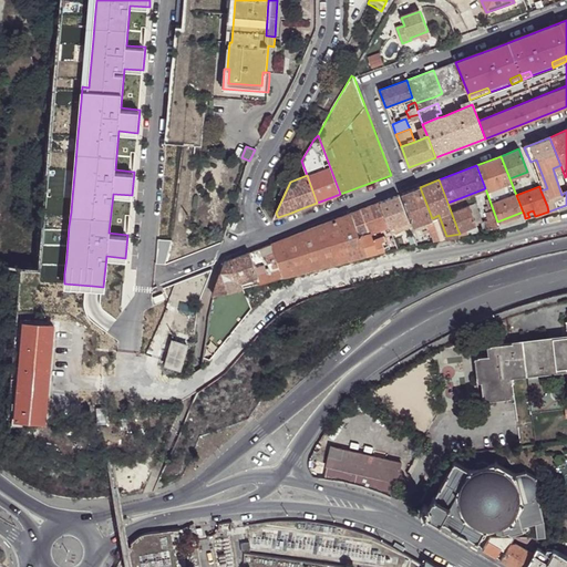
[(432,218),(420,187),(401,194),(413,225),(429,219),(430,224),(428,225),(430,230),(431,229),(434,238),(440,237),(432,218)]
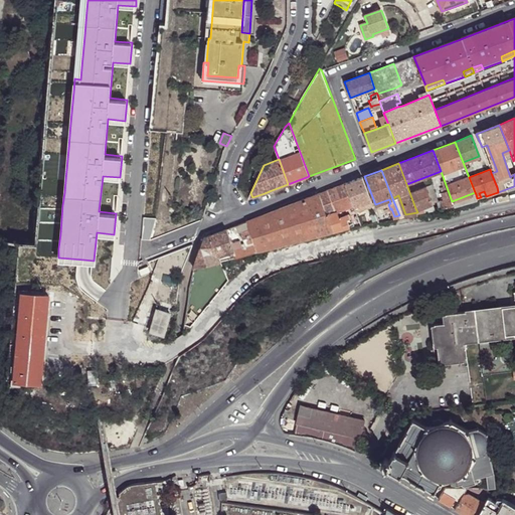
[(370,201),(361,177),(345,183),(354,206),(354,207),(370,201)]
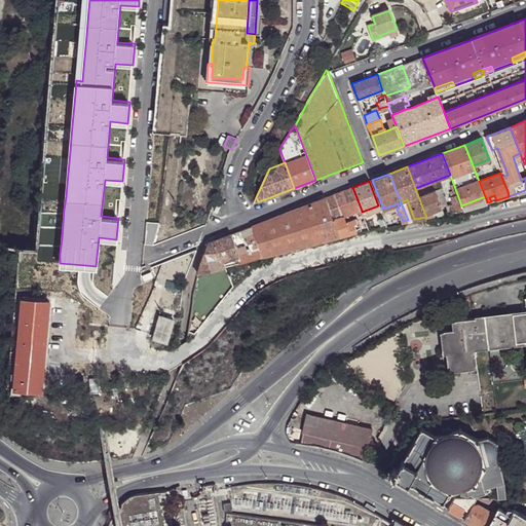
[(352,187),(335,194),(343,217),(362,211),(352,187)]
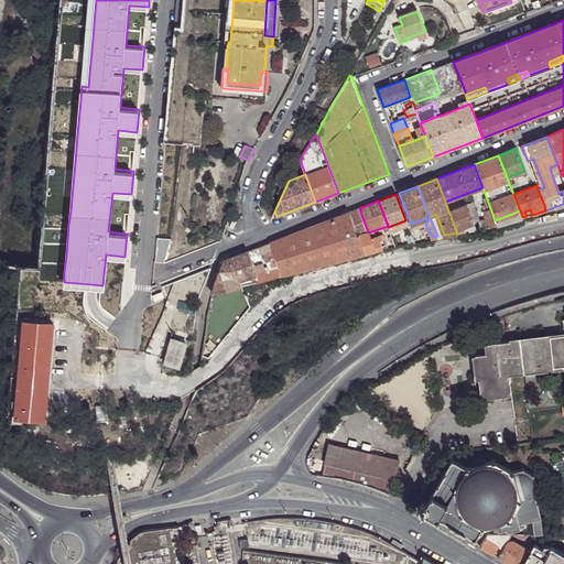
[(457,232),(464,231),(462,226),(479,219),(472,202),(448,210),(455,228),(457,232)]
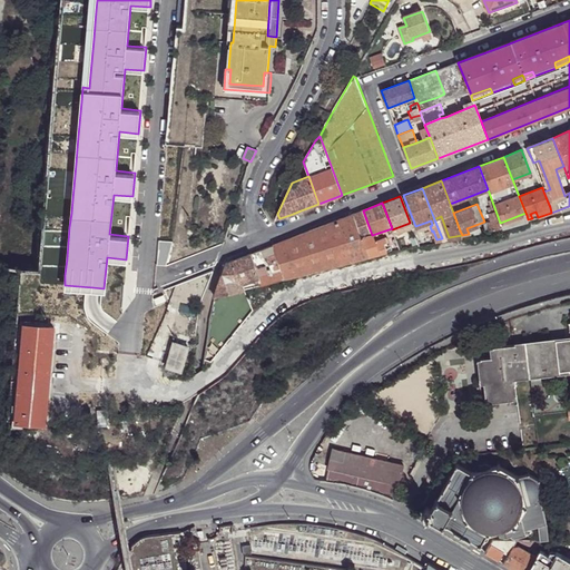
[(363,210),(352,215),(367,255),(387,249),(383,239),(379,242),(377,239),(374,241),(372,235),(363,210)]
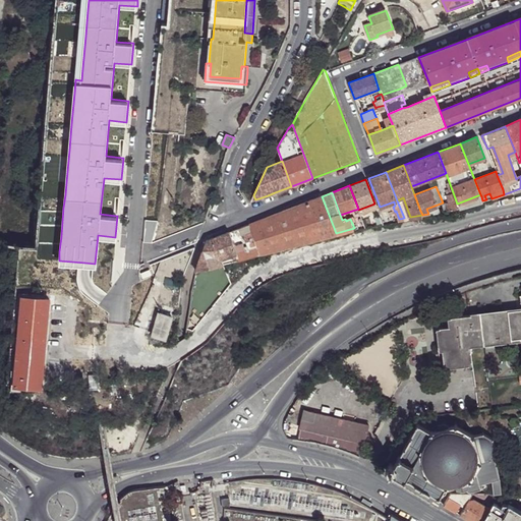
[(448,211),(459,208),(457,204),(453,192),(447,194),(449,200),(445,201),(448,211)]
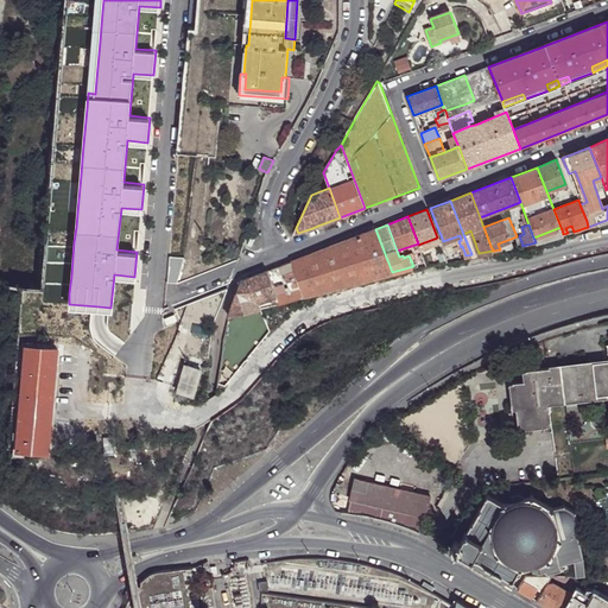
[(562,229),(561,227),(533,238),(536,242),(563,234),(562,229)]
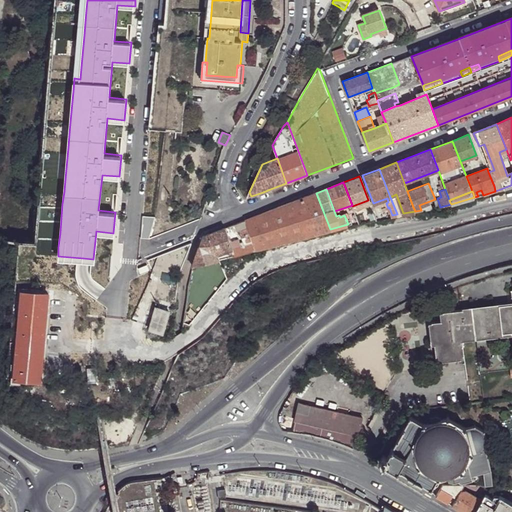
[(276,244),(330,229),(316,193),(245,220),(250,234),(256,249),(276,244)]
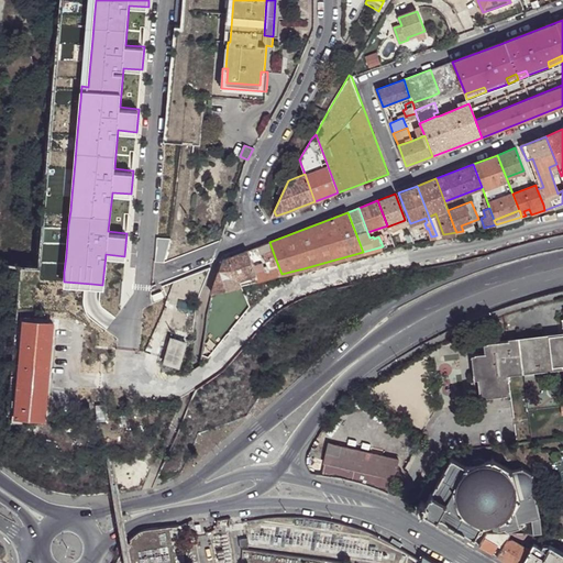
[(437,235),(443,234),(435,213),(429,217),(437,235)]
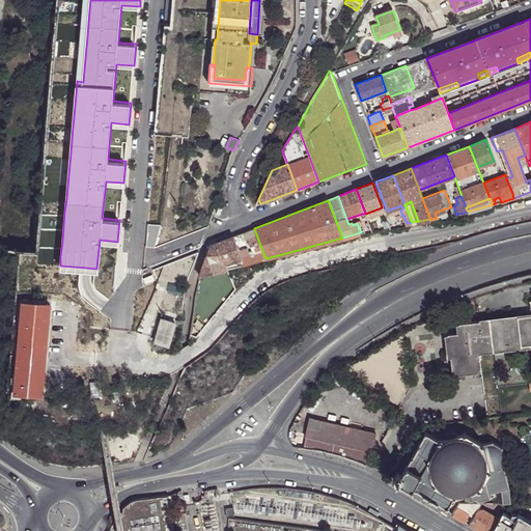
[(251,246),(259,243),(254,228),(243,232),(245,240),(248,239),(251,246)]
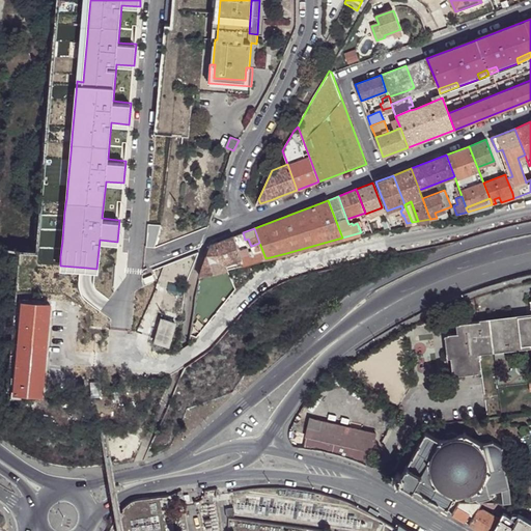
[(199,277),(227,270),(224,263),(239,258),(241,257),(240,256),(241,256),(239,250),(233,236),(210,245),(199,274),(199,277)]
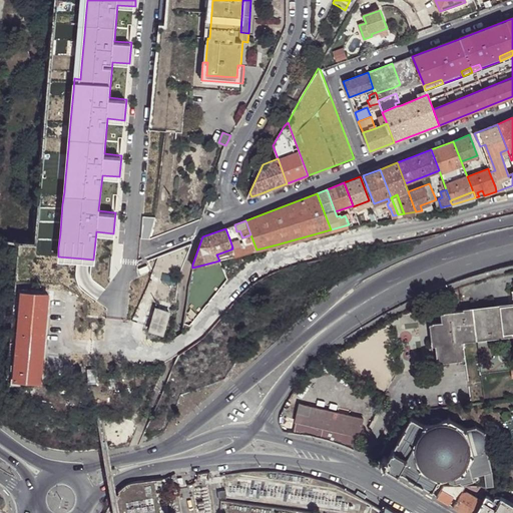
[(233,258),(257,249),(250,234),(242,237),(244,244),(241,245),(240,244),(232,247),(231,247),(232,248),(230,249),(233,257),(233,258)]
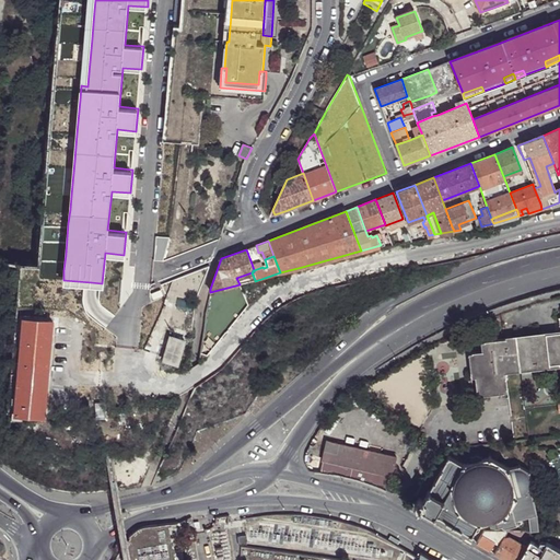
[(254,270),(263,267),(260,260),(252,264),(254,270)]
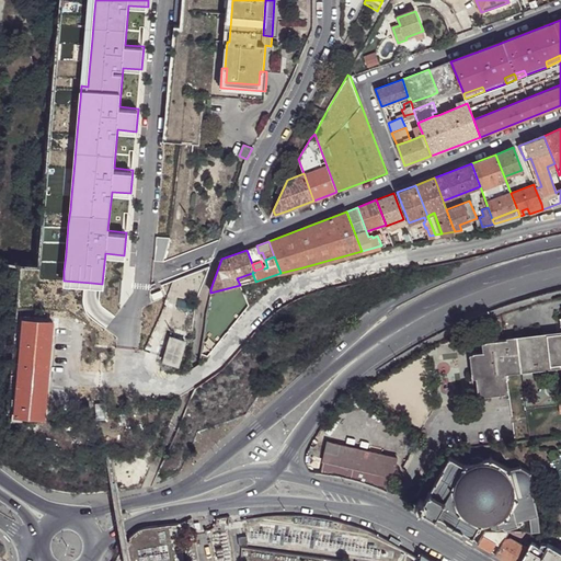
[(41,268),(29,267),(29,274),(24,309),(37,310),(41,268)]
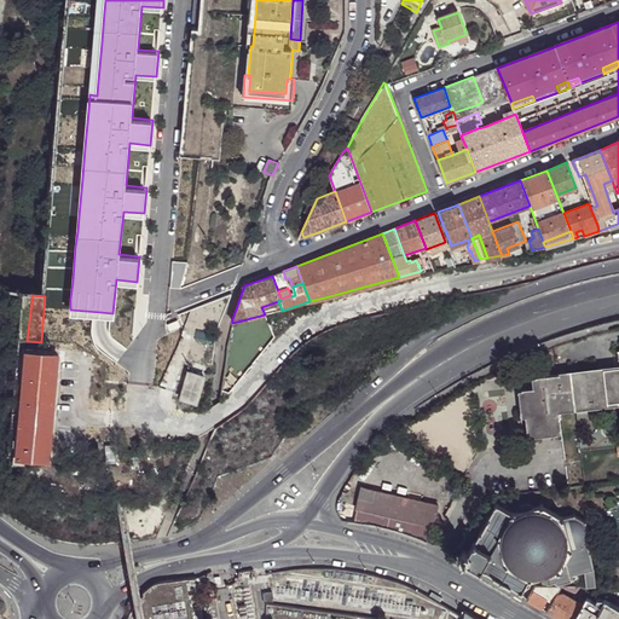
[(618,362),(618,368),(608,370),(612,403),(618,401),(618,350),(618,351),(618,362)]
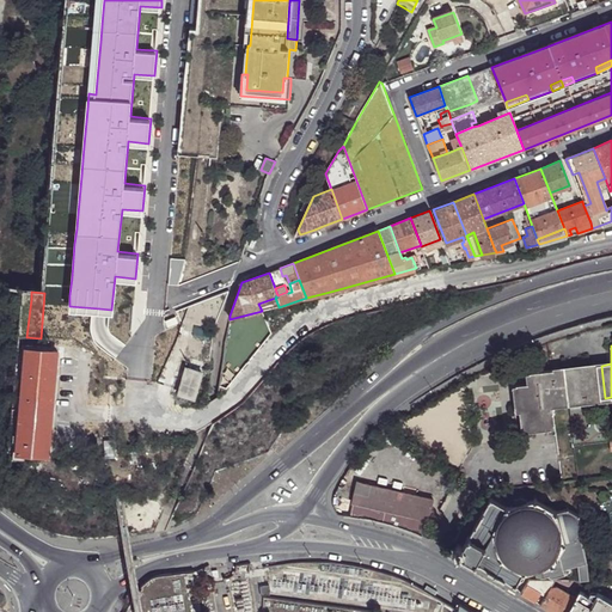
[(17,452),(44,456),(49,454),(57,352),(28,348),(17,452)]
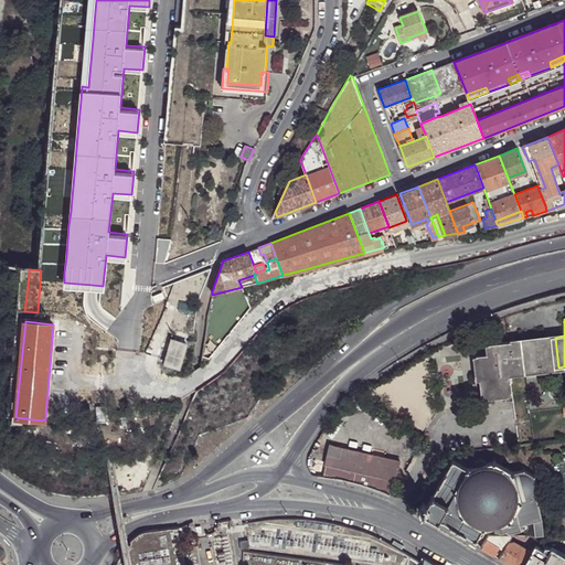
[(164,370),(166,364),(172,340),(173,340),(174,331),(162,328),(151,366),(164,370)]
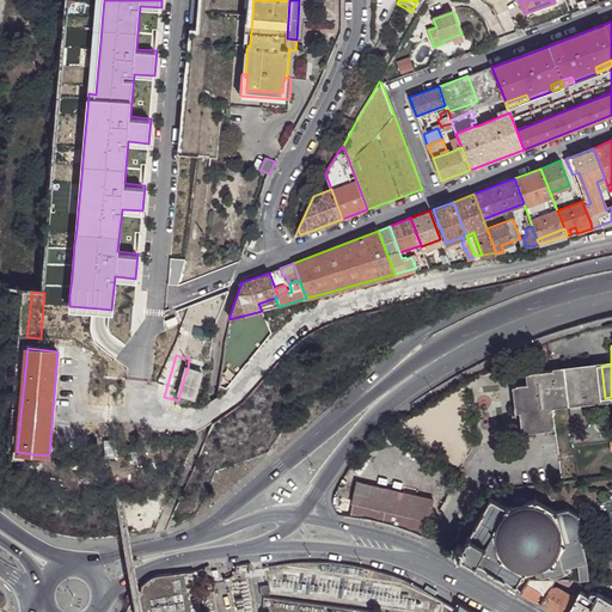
[(188,368),(202,372),(204,362),(189,359),(188,368)]
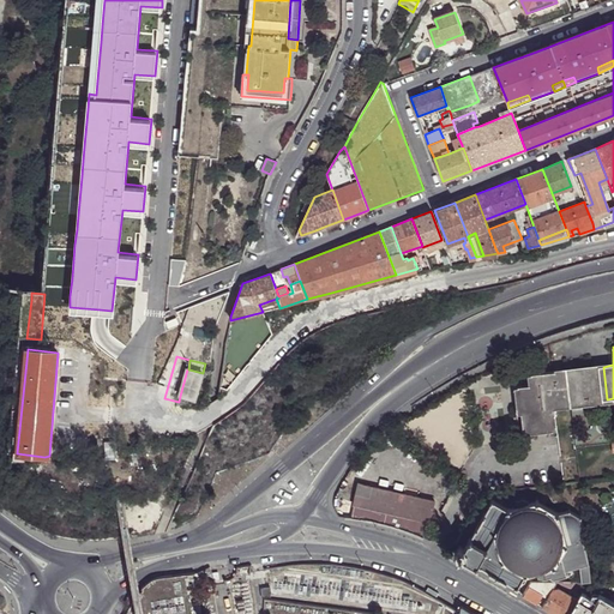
[(555,405),(607,399),(603,367),(534,375),(535,386),(518,387),(524,431),(558,427),(555,405)]
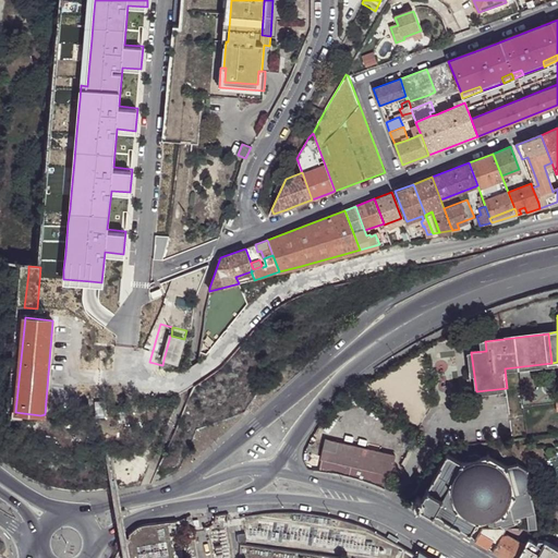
[(177,363),(184,339),(171,336),(170,336),(164,360),(177,363)]
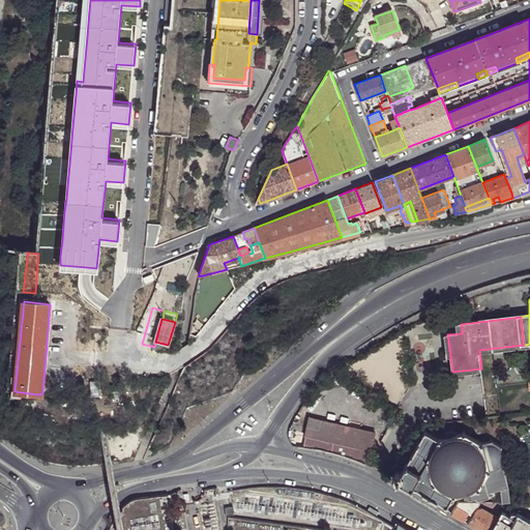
[(100,403),(93,404),(95,411),(106,410),(104,402),(100,403)]
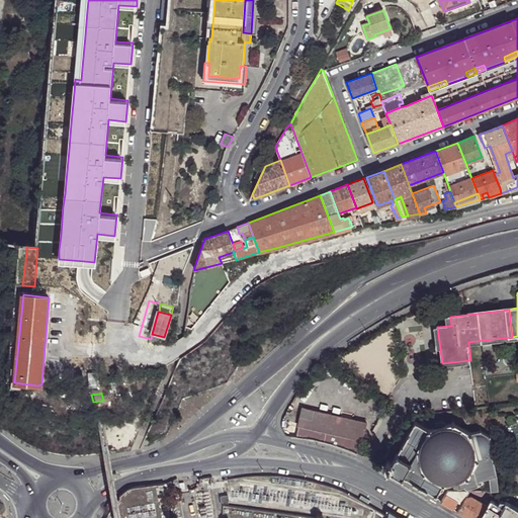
[(304,406),(295,437),(303,438),(311,439),(322,442),(328,443),(346,449),(358,454),(361,443),(365,421),(304,406)]
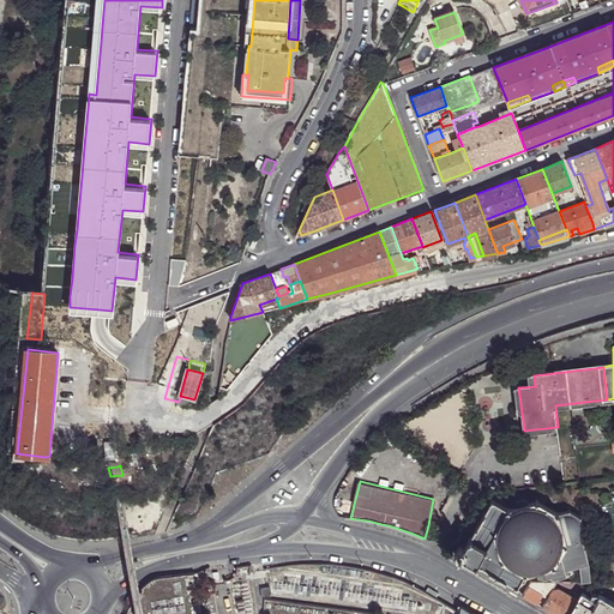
[(455,553),(463,558),(475,565),(474,565),(479,567),(480,564),(518,587),(525,572),(536,570),(554,565),(566,545),(577,541),(581,535),(583,530),(581,517),(569,511),(558,513),(536,501),(528,504),(527,501),(523,499),(516,501),(513,505),(515,507),(507,509),(494,500),(492,499),(491,501),(491,503),(485,512),(483,512),(482,515),(483,516),(477,524),(476,524),(476,527),(476,528),(470,536),(469,536),(469,539),(469,540),(464,547),(459,545),(455,553)]
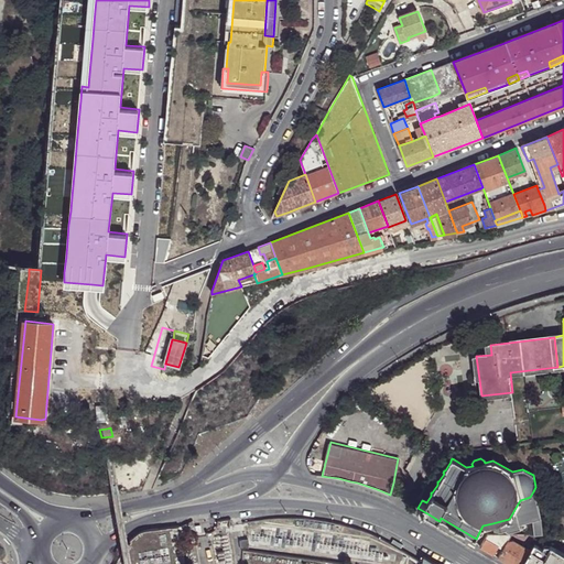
[(541,518),(533,491),(530,497),(520,500),(509,519),(492,523),(495,530),(500,531),(506,529),(506,530),(509,531),(520,528),(519,523),(532,520),(534,534),(535,534),(535,533),(542,532),(541,518)]
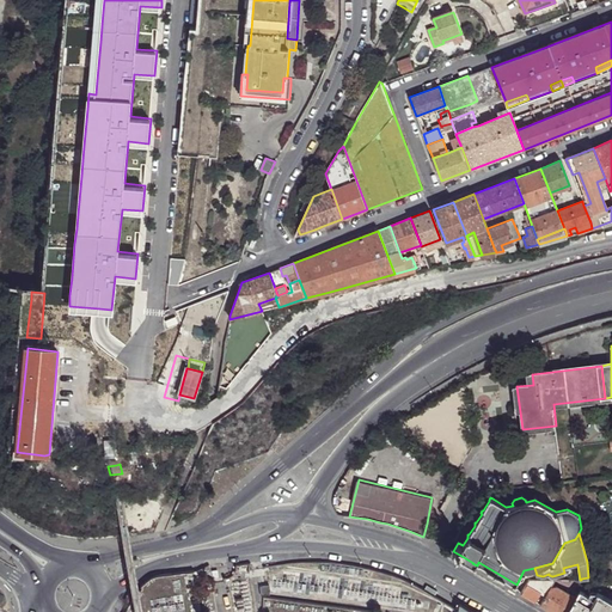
[(530,579),(521,593),(540,604),(546,594),(542,591),(548,580),(530,579)]
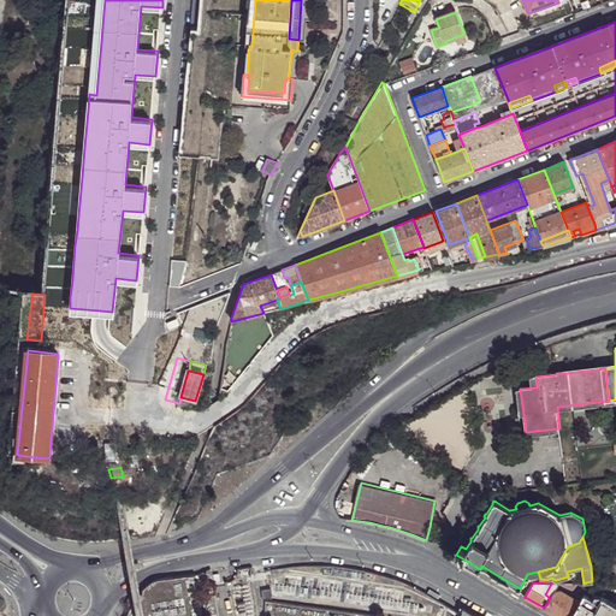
[(560,584),(551,584),(545,594),(550,598),(554,591),(556,591),(560,584)]
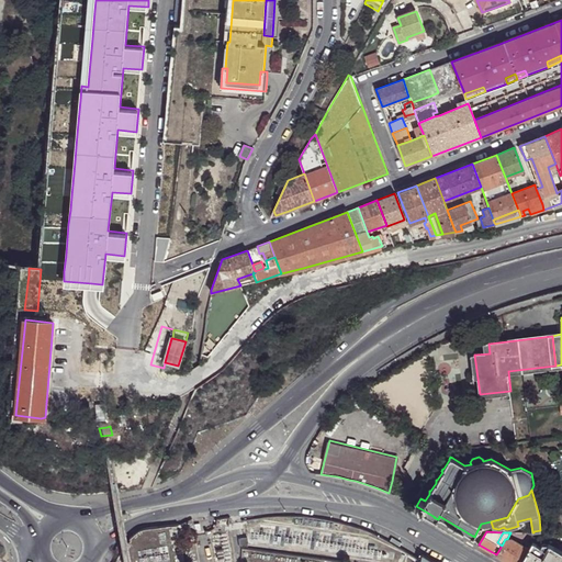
[(502,546),(496,554),(508,561),(520,561),(528,548),(512,538),(507,539),(505,539),(502,546)]
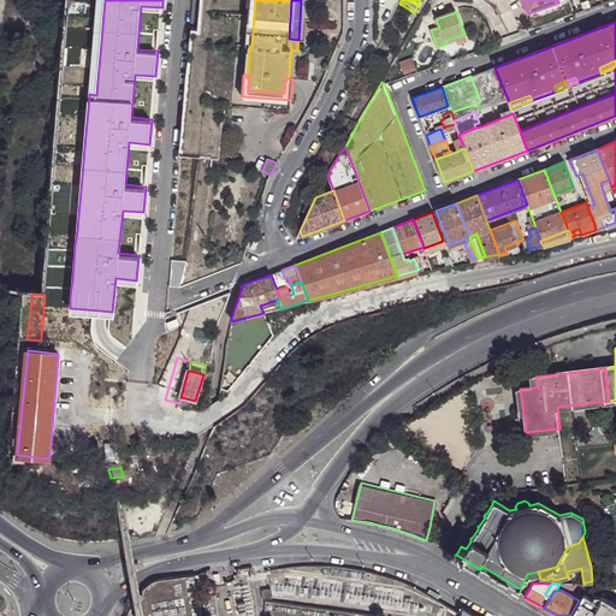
[(579,600),(570,615),(579,615),(590,598),(582,593),(580,602),(579,600)]
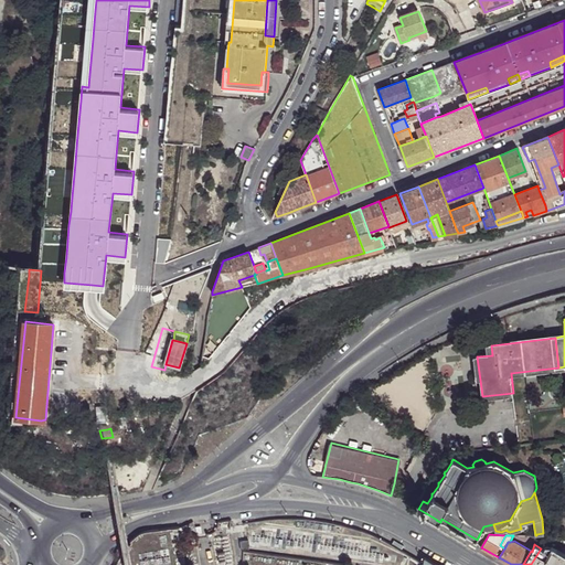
[(120,557),(123,554),(124,552),(117,547),(114,554),(120,557)]
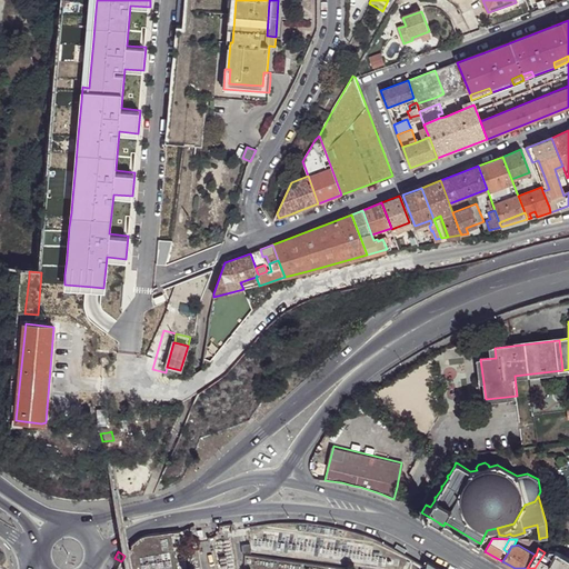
[(552,557),(545,552),(535,568),(568,568),(568,561),(555,553),(552,557)]
